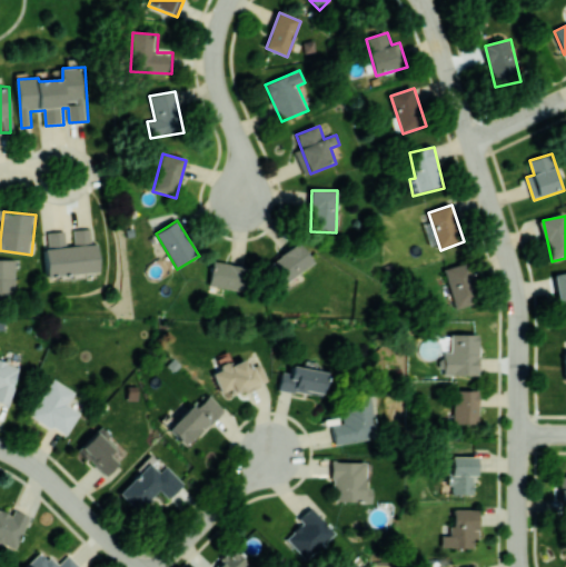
[(49,234),(50,247),(46,247),(48,276),(101,274),(99,245),(93,245),(93,229),(76,230),(76,245),(68,246),(67,232),(49,234)]
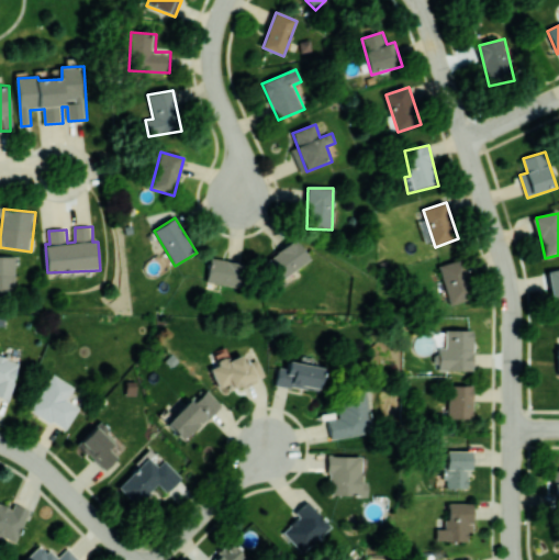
[(312,262),(299,242),(264,262),(277,283),(312,262)]
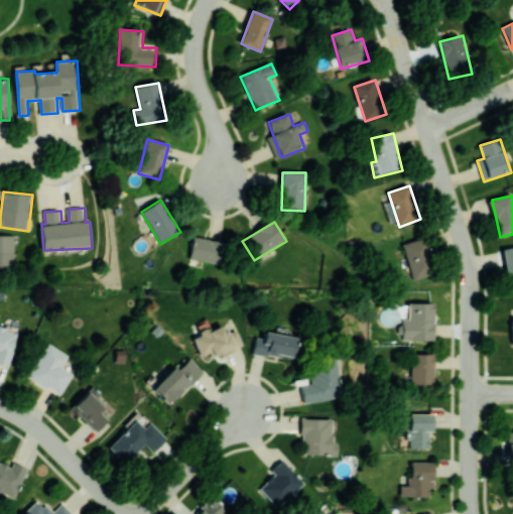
[(0,246),(0,271),(14,272),(15,236),(0,236),(0,246)]
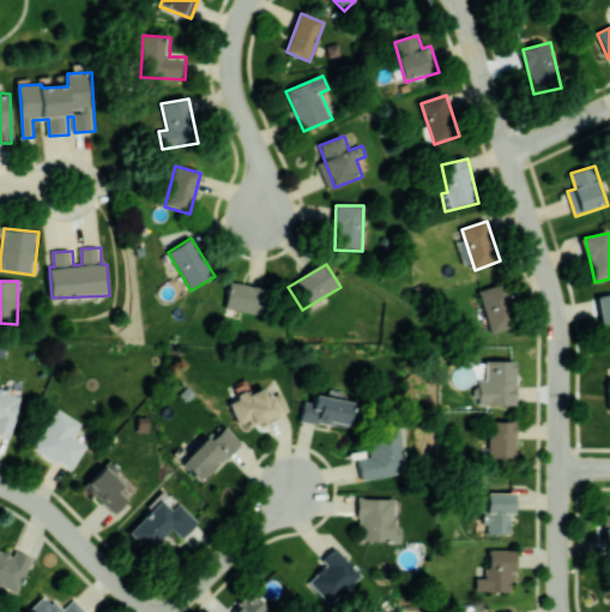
[(227,309),(264,316),(270,291),(231,282),(227,309)]
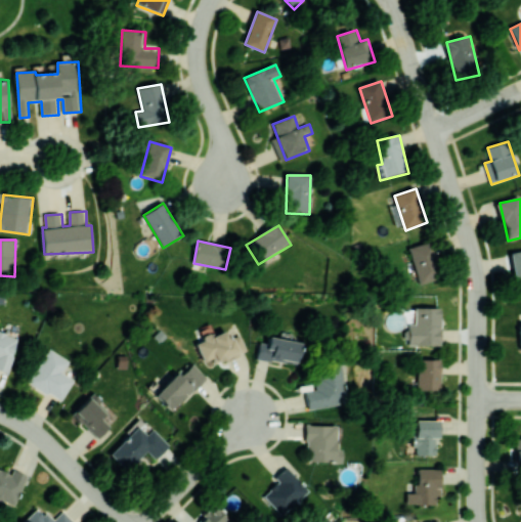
[(411,248),(421,285),(442,279),(432,243),(411,248)]
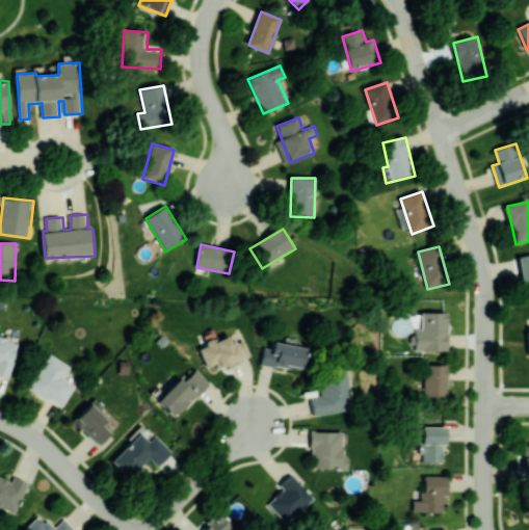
[(424,330),(416,332),(417,352),(448,351),(448,313),(424,314),(424,330)]
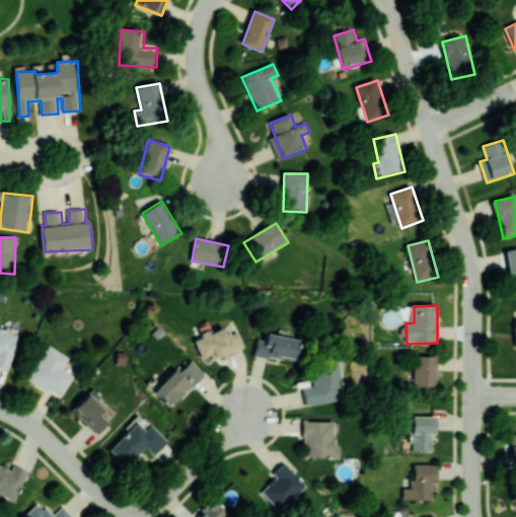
[(196,338),(203,359),(213,356),(214,359),(232,353),(232,355),(245,350),(240,333),(228,337),(225,328),(196,338)]
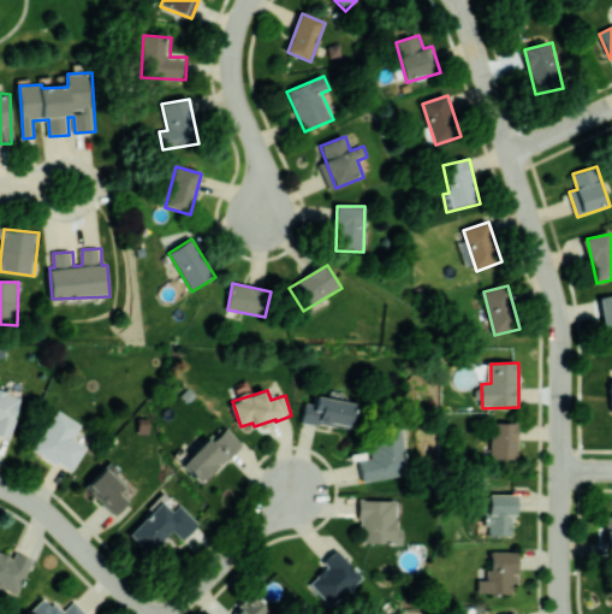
[(0,438),(17,438),(17,395),(0,395),(0,438)]
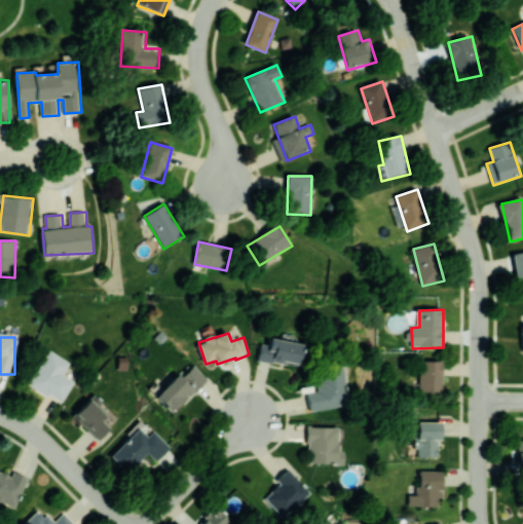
[(261,345),(259,361),(300,366),(303,344),(270,339),(269,346),(261,345)]
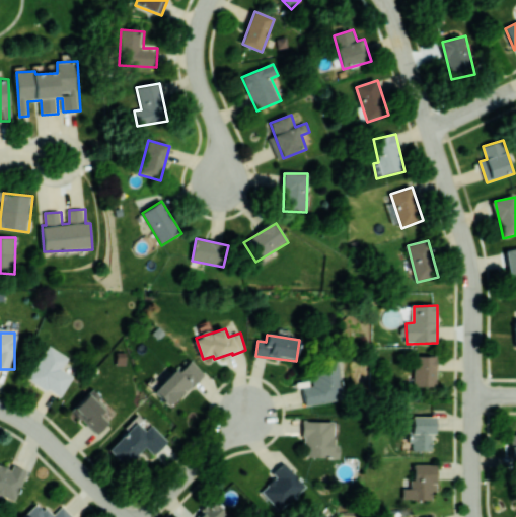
[(69,359),(50,346),(28,378),(62,399),(75,377),(63,369),(69,359)]
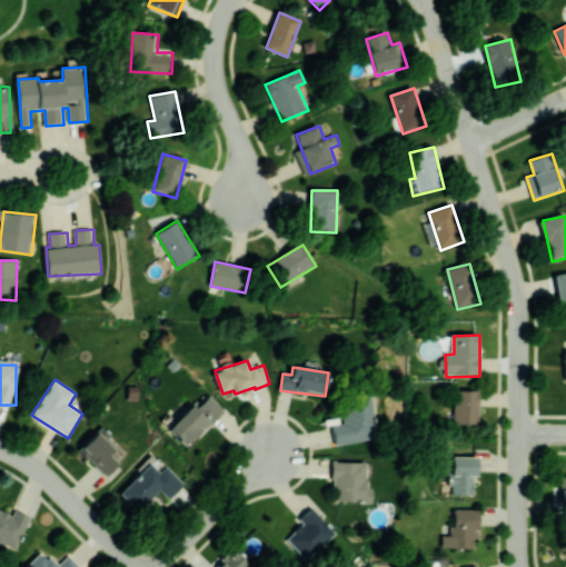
[(457,424),(479,424),(479,391),(456,391),(457,424)]
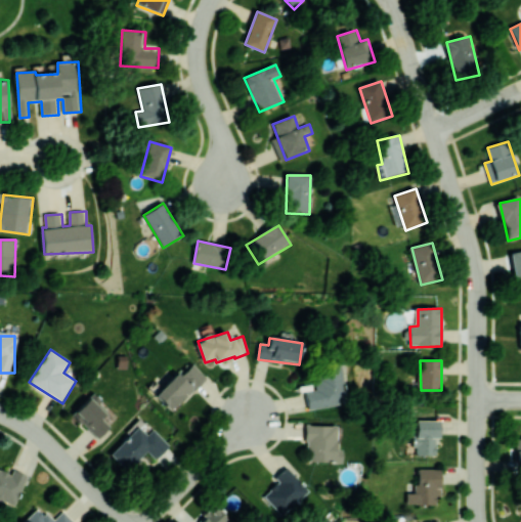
[(156,395),(172,412),(208,379),(194,364),(182,376),(179,374),(156,395)]
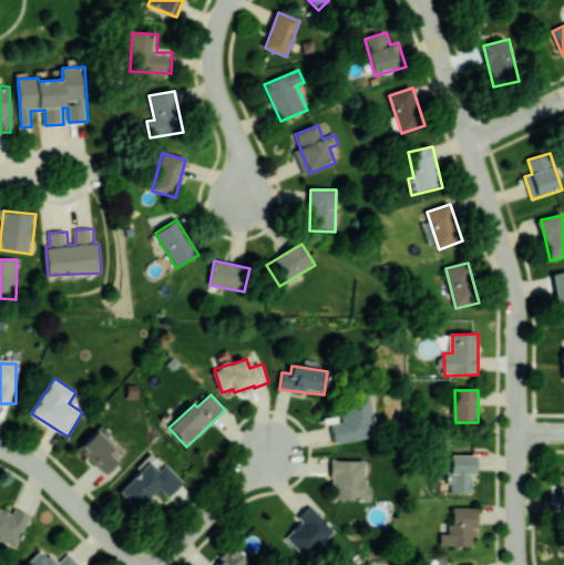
[(335,444),(376,439),(370,394),(341,399),(345,422),(331,424),(335,444)]
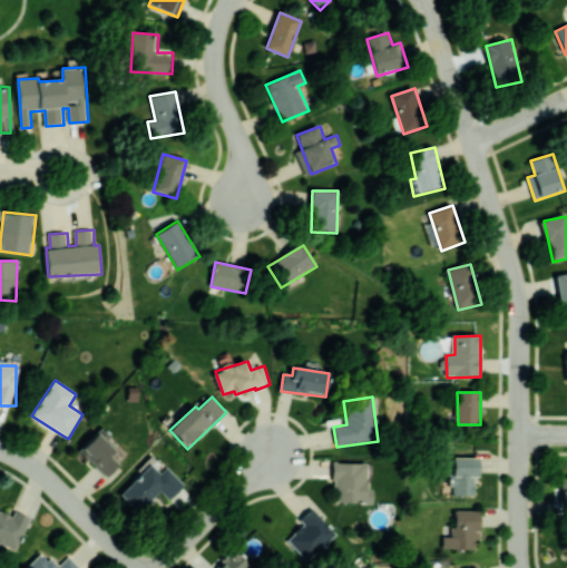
[(119,448),(103,430),(80,450),(107,479),(120,466),(111,456),(119,448)]
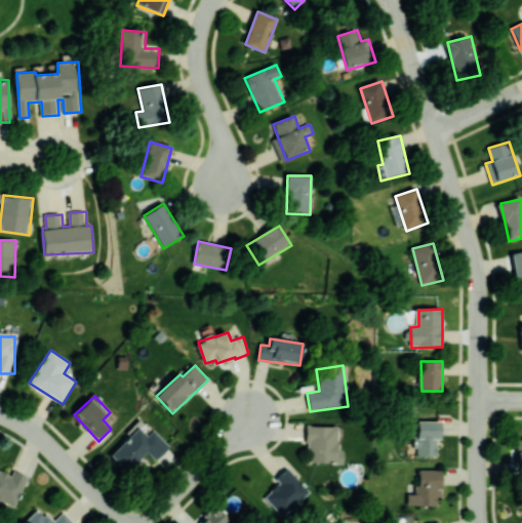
[(417,423),(418,457),(438,456),(438,440),(442,440),(441,421),(417,423)]
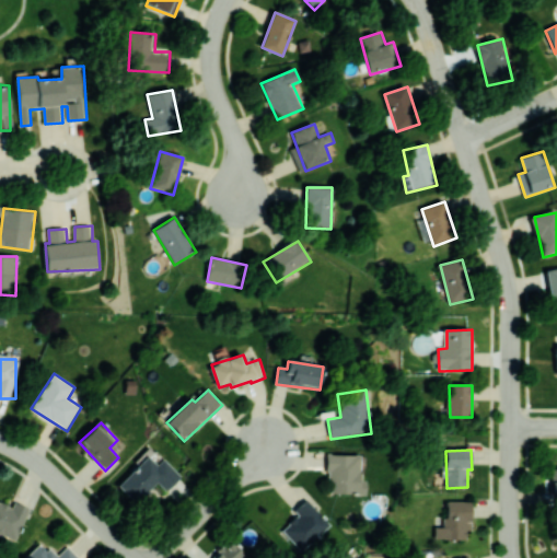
[(361,481),(362,455),(331,455),(329,495),(367,496),(367,481),(361,481)]
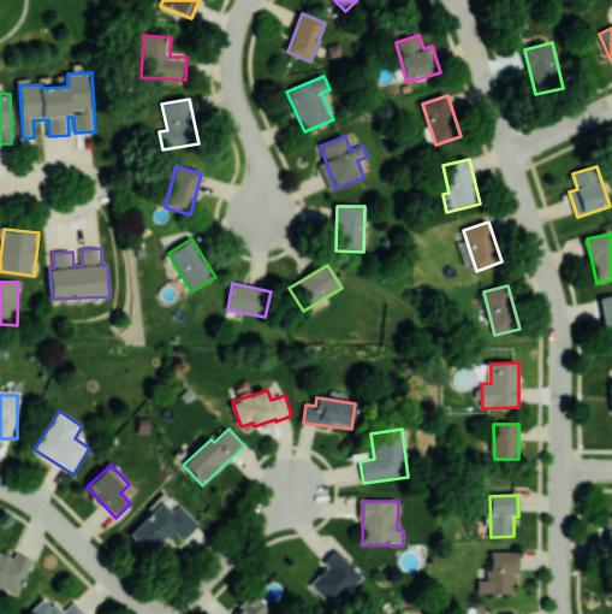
[(201,525),(180,506),(174,512),(162,502),(131,537),(152,555),(173,532),(184,542),(201,525)]
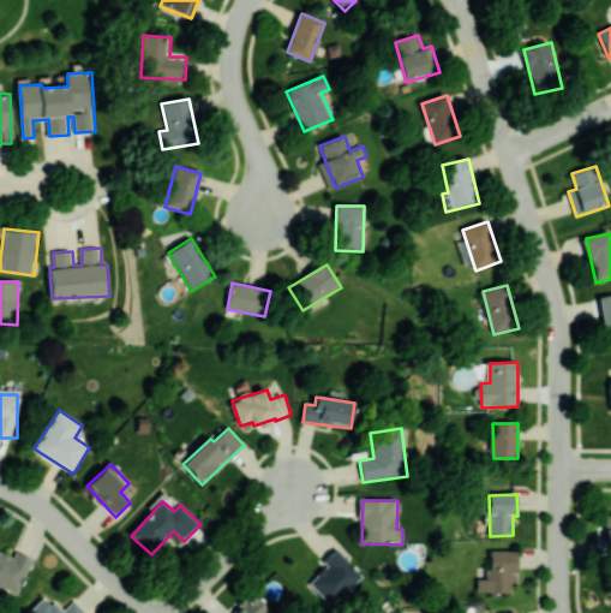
[(364,578),(337,549),(324,561),(329,566),(311,583),(333,607),(364,578)]
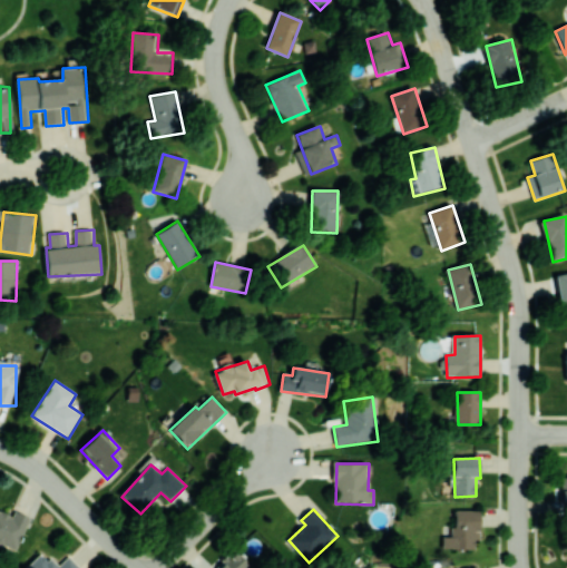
[(479,511),(455,512),(455,537),(443,537),(445,550),(480,549),(479,511)]
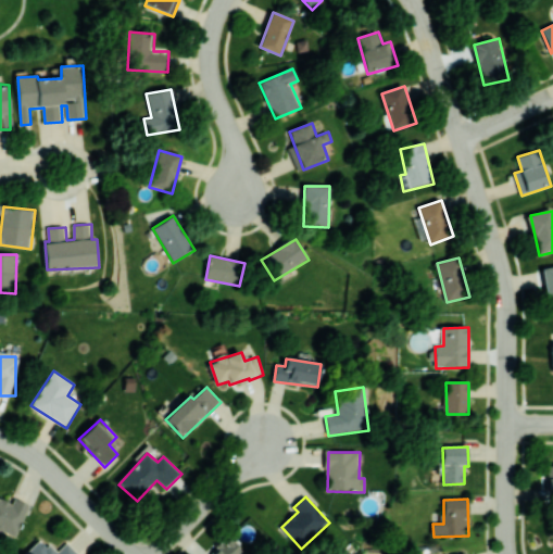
[(0,515),(0,531),(17,539),(30,505),(15,500),(13,504),(5,501),(0,515)]
